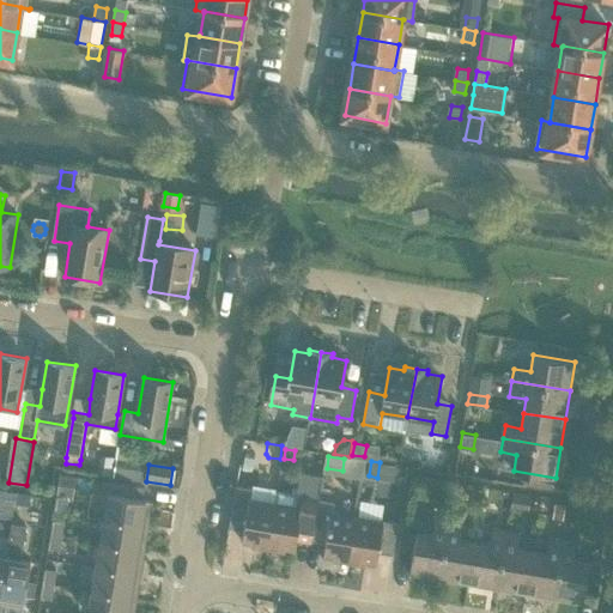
[(311,541),(319,499),(322,477),(301,472),(295,505),(275,503),(267,550),(284,552),(285,548),(295,551),(297,539),(311,541)]
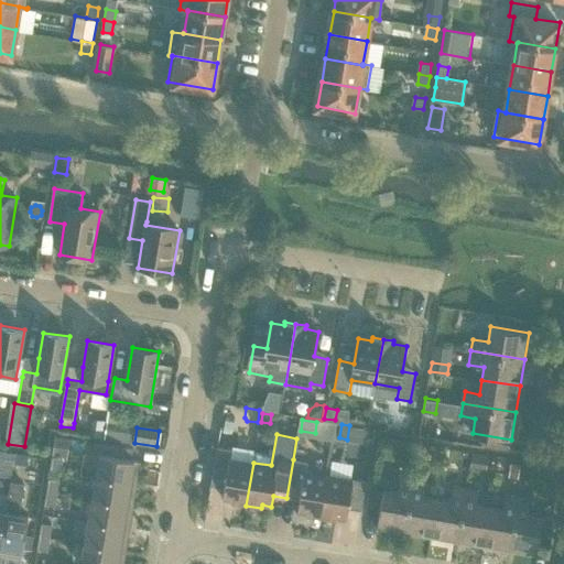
[(56,435),(53,455),(53,456),(64,458),(67,458),(72,438),(56,435)]
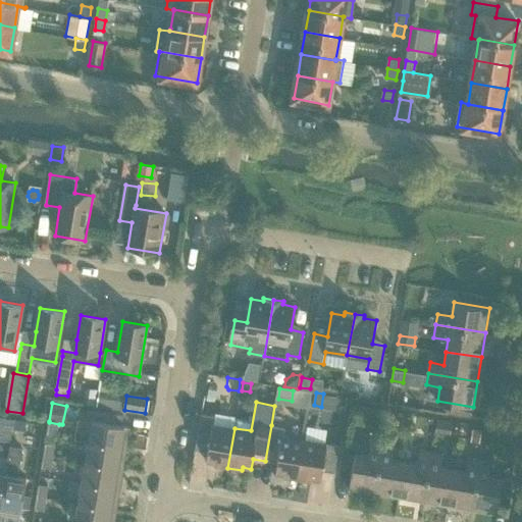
[(122,425),(123,415),(87,409),(85,420),(92,421),(89,440),(126,447),(131,426),(122,425)]
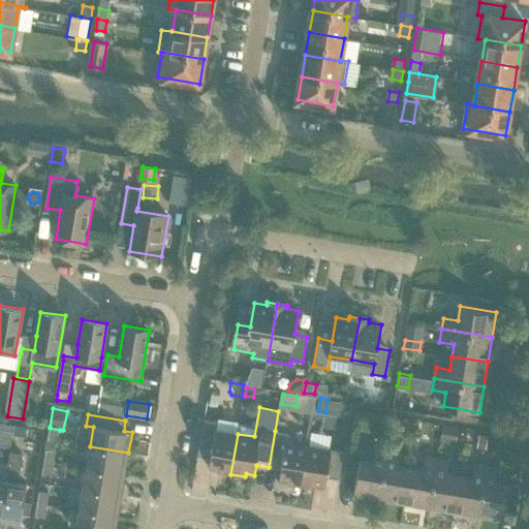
[(238,434),(216,430),(218,422),(204,419),(197,455),(210,457),(209,467),(217,469),(217,472),(230,474),(238,434)]
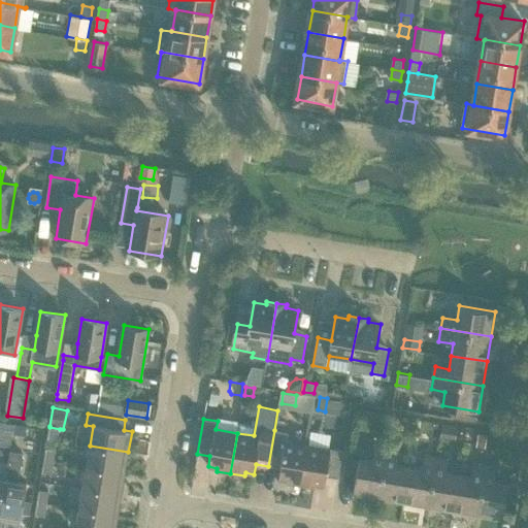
[(0,421),(0,431),(4,433),(12,434),(14,424),(6,423),(0,421)]
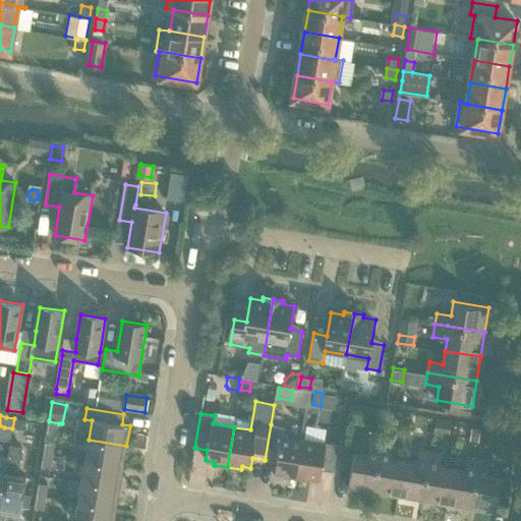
[(437,417),(435,429),(450,432),(452,419),(437,417)]
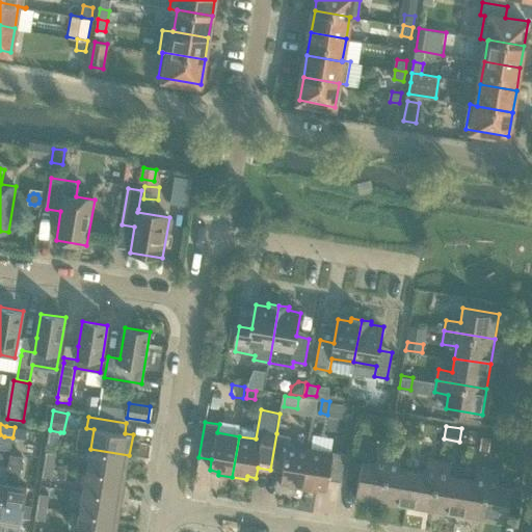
[(26,440),(28,429),(15,427),(12,437),(26,440)]
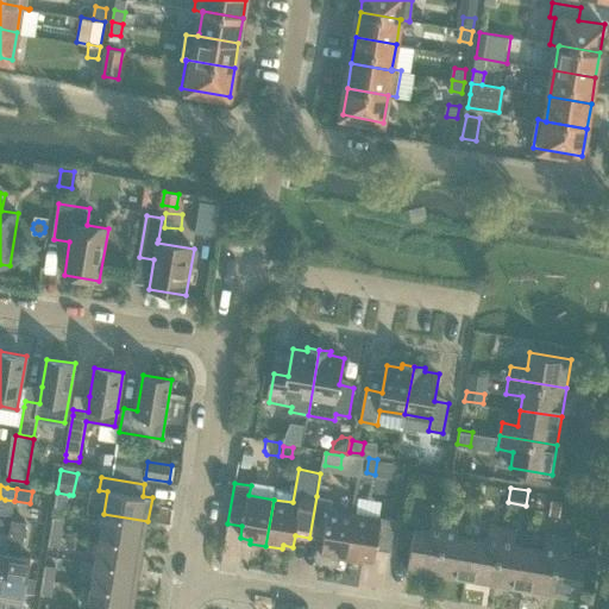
[(69,495),(57,493),(57,491),(55,507),(67,510),(69,495)]
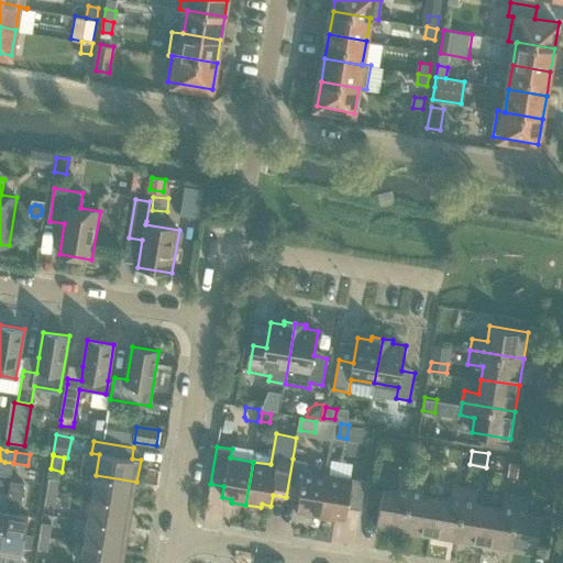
[(320,517),(328,474),(306,470),(307,462),(293,459),(286,497),(299,499),(297,510),(307,511),(306,515),(320,517)]
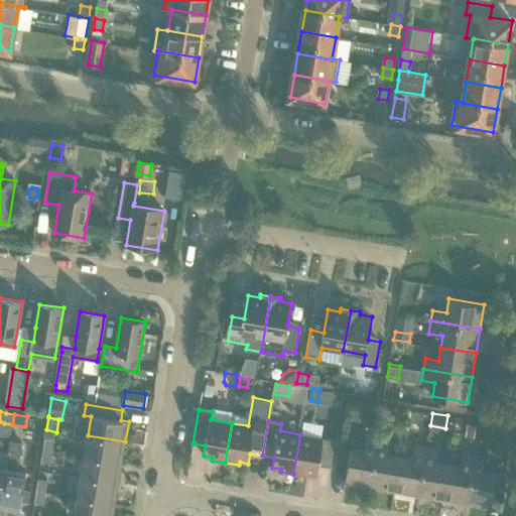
[(475,436),(477,425),(469,424),(467,434),(475,436)]
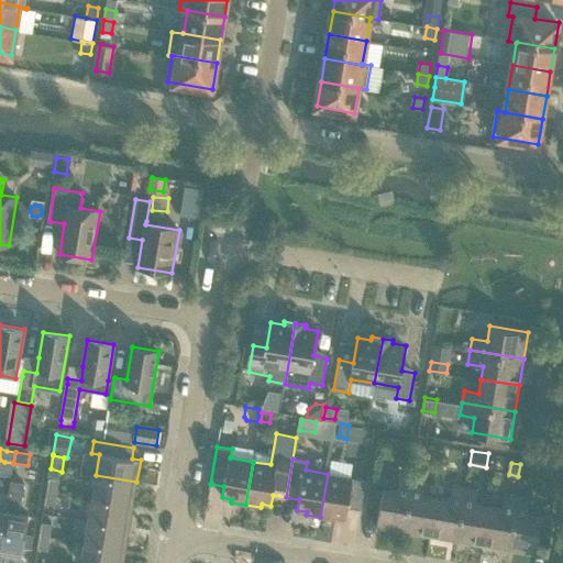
[(0,468),(0,478),(30,484),(32,474),(0,468)]
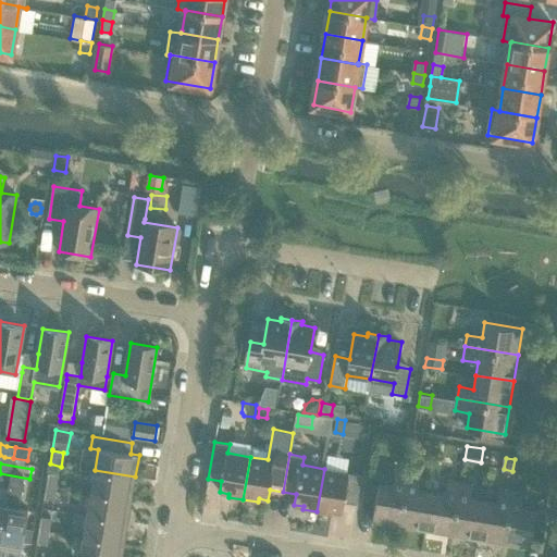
[(362,474),(324,469),(317,511),(332,515),(333,510),(343,512),(344,502),(357,504),(362,474)]
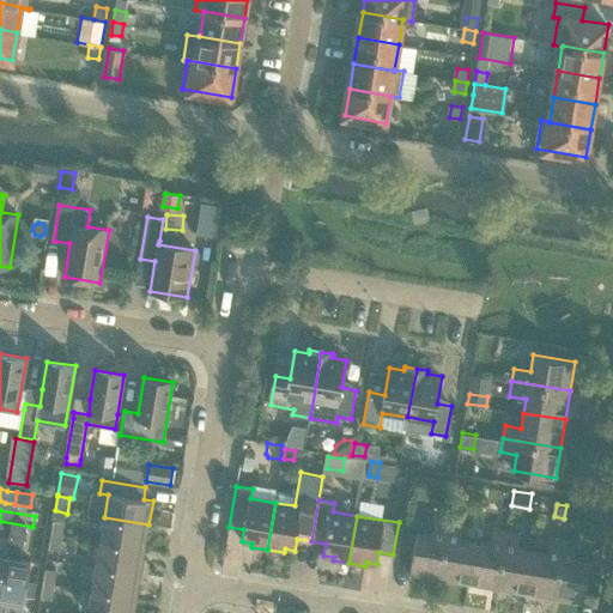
[(145,550),(149,525),(104,517),(101,541),(145,550)]
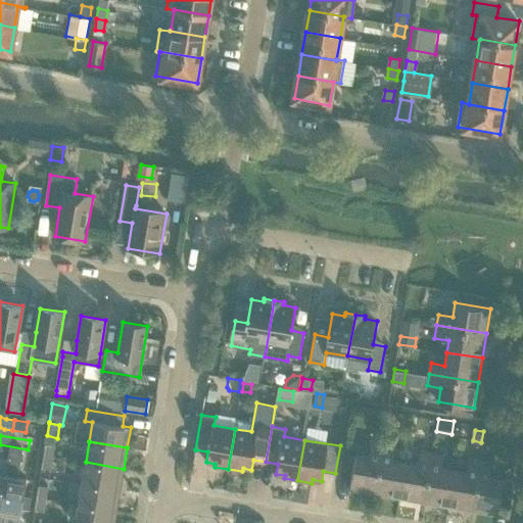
[(374,492),(382,443),(372,441),(369,457),(354,455),(349,488),(374,492)]
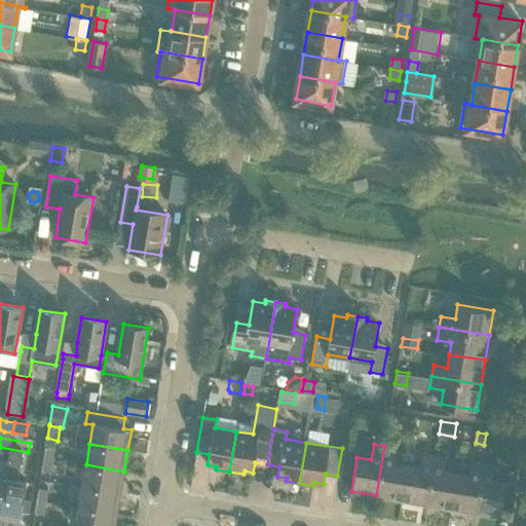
[(57,448),(46,446),(43,458),(54,460),(57,448)]
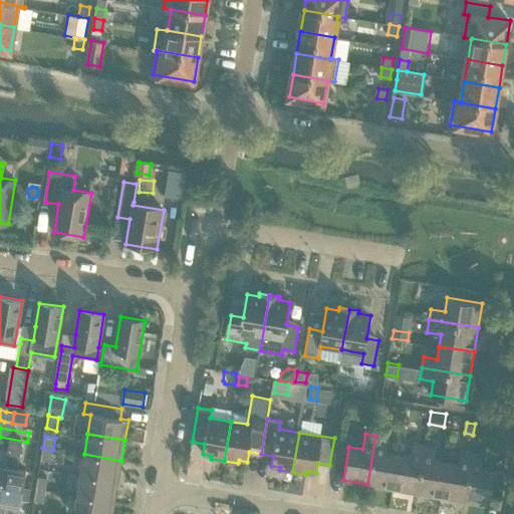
[(388,438),(376,436),(375,436),(367,484),(392,488),(398,455),(386,453),(388,438)]
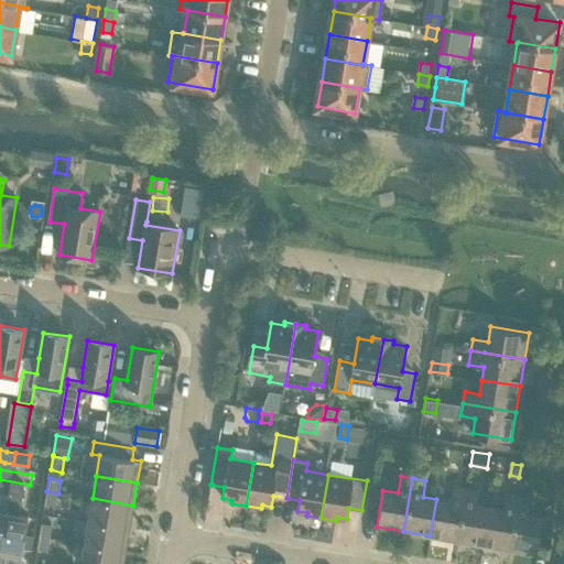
[(29,517),(20,516),(24,484),(11,481),(9,495),(0,546),(0,553),(21,557),(23,548),(25,533),(29,517)]
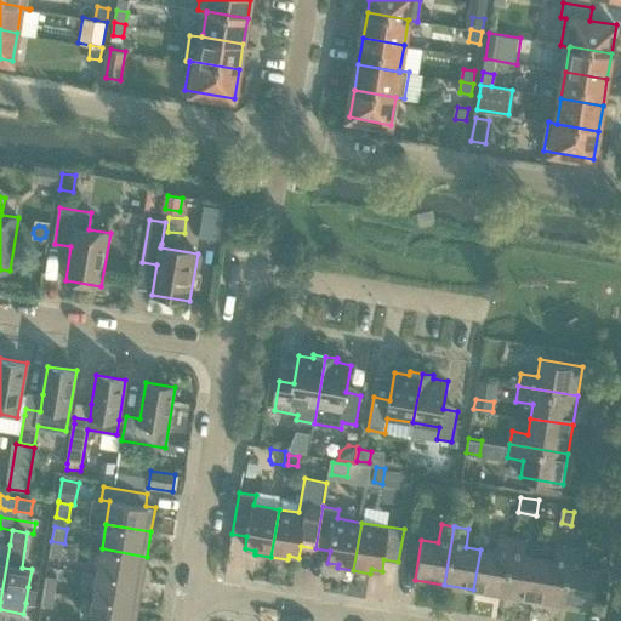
[(502,594),(512,536),(499,534),(495,552),(480,550),(473,590),(502,594)]
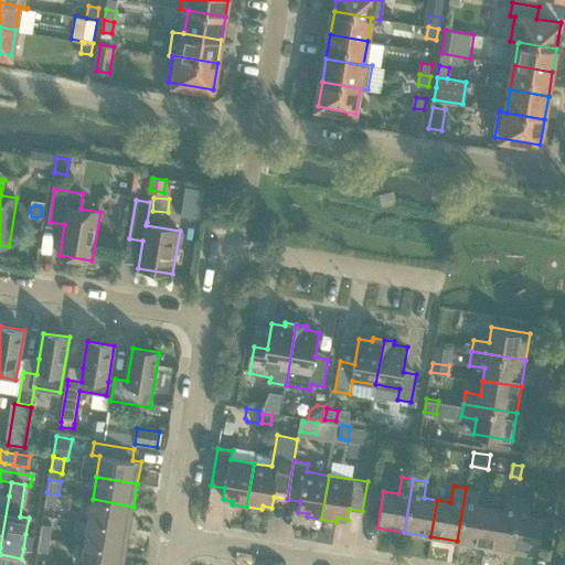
[(479,490),(466,488),(457,541),(483,545),(489,509),(476,507),(479,490)]
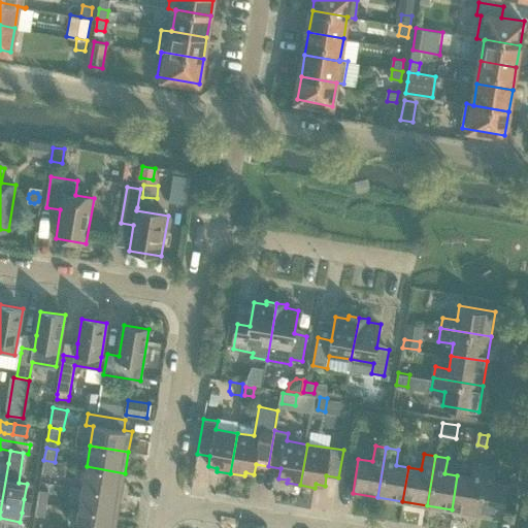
[(52,474),(55,462),(43,460),(41,473),(52,474)]
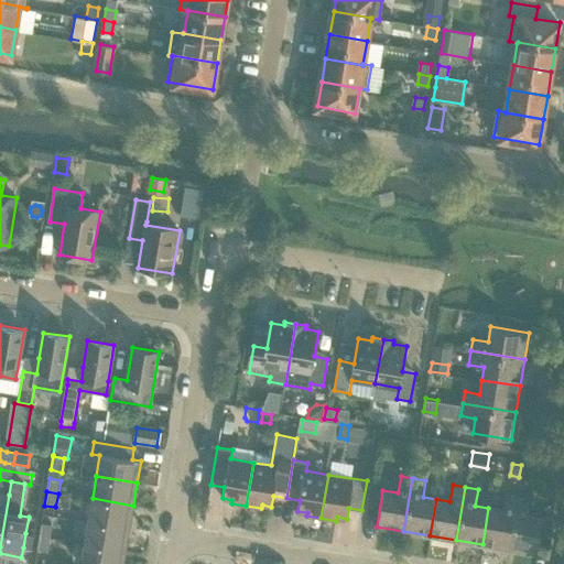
[(0,546),(9,495),(0,492),(0,546)]
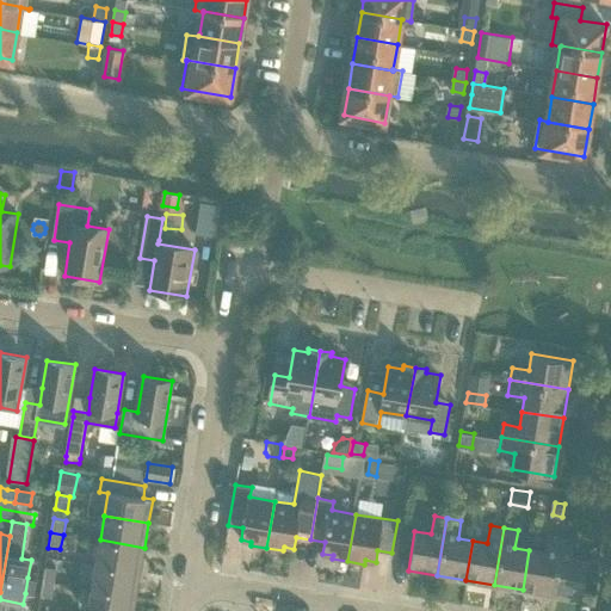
[(561,537),(547,535),(543,553),(529,550),(523,590),(551,594),(561,537)]
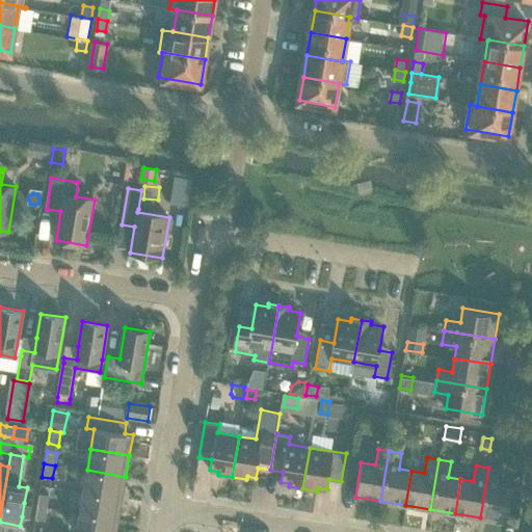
[(505,522),(511,487),(498,485),(500,470),(488,468),(480,517),(505,522)]
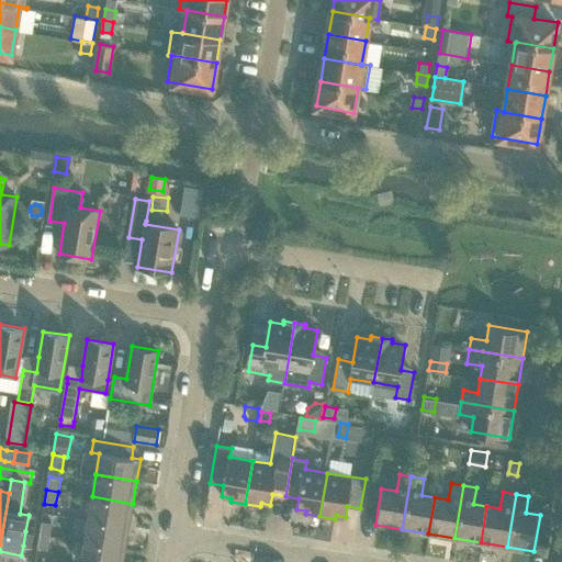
[(130,526),(133,504),(92,496),(88,519),(130,526)]
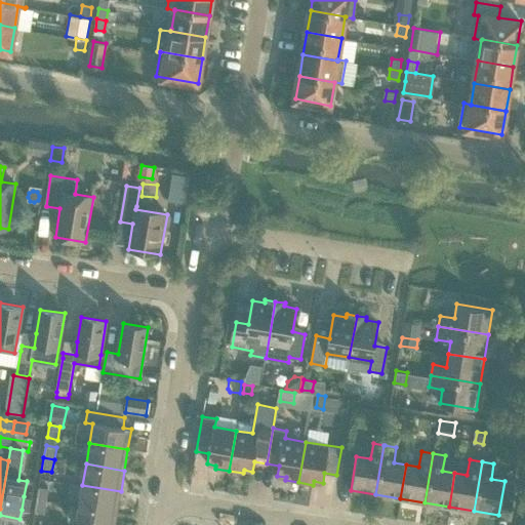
[(117,513),(121,491),(82,485),(79,506),(117,513)]
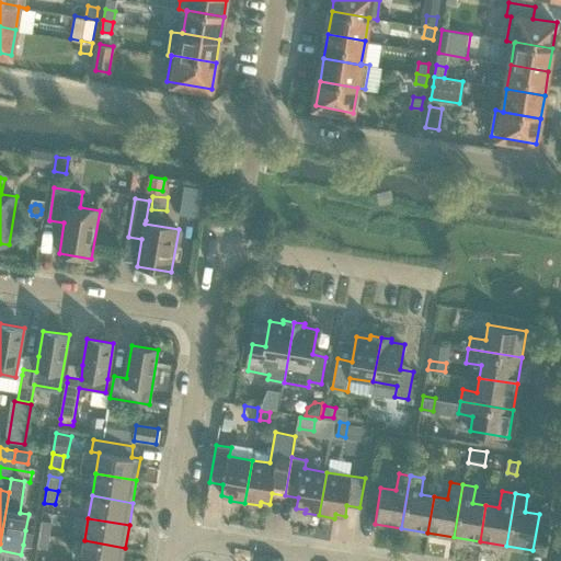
[(39,534),(50,535),(52,522),(42,521),(39,534)]
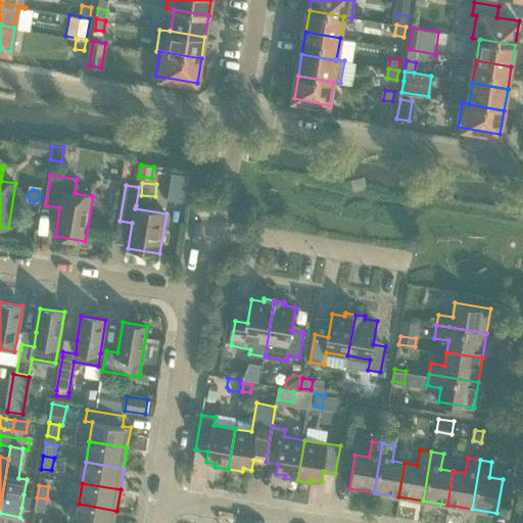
[(24,494),(21,508),(30,509),(32,495),(24,494)]
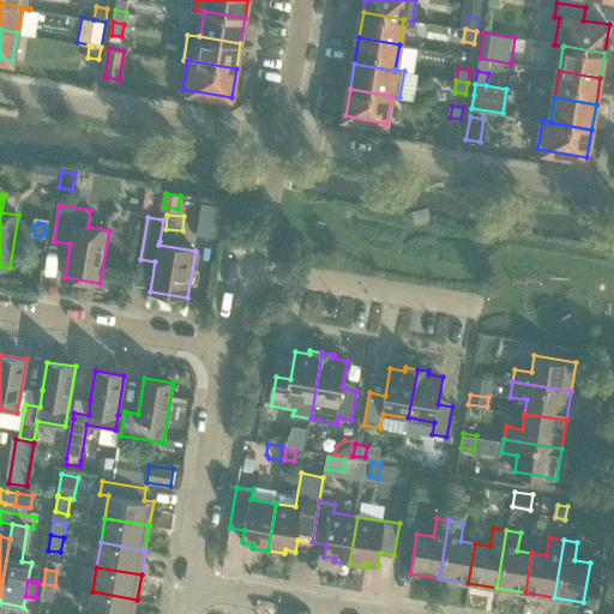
[(53,600),(55,585),(43,584),(41,599),(53,600)]
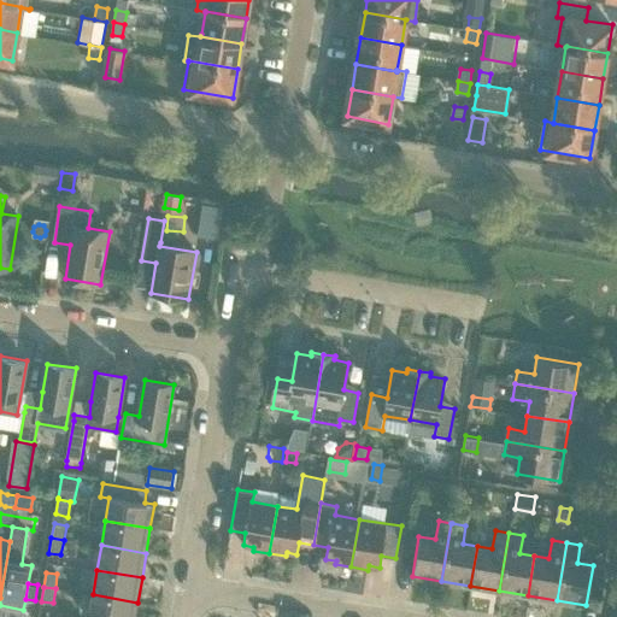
[(135,616),(137,603),(93,594),(88,616),(135,616)]
